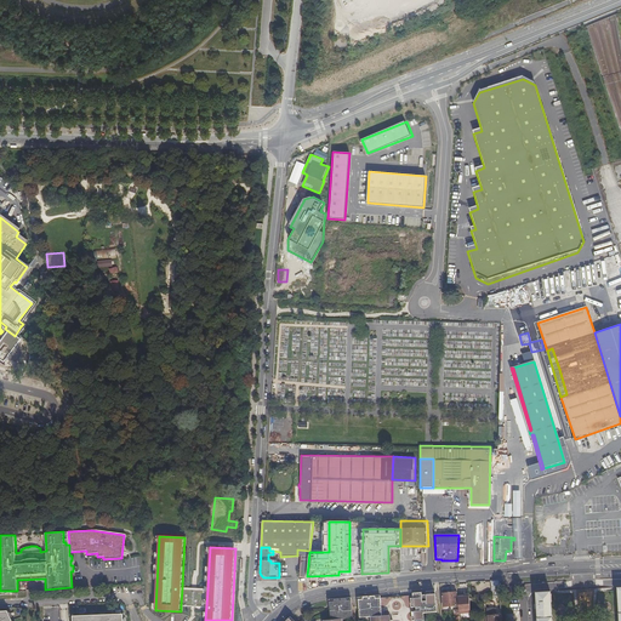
[(307,576),(309,552),(309,551),(297,550),(297,556),(302,556),(301,576),(307,576)]
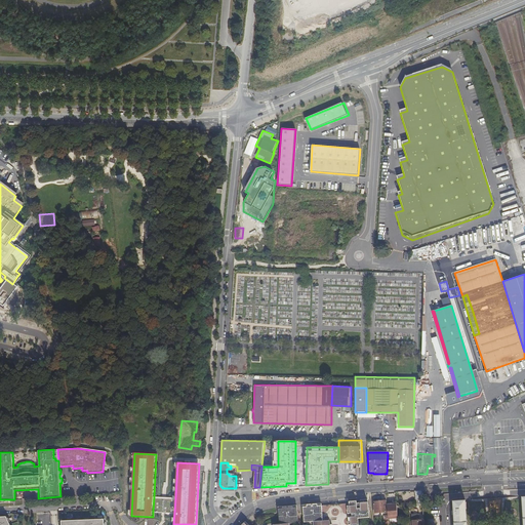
[(229,476),(236,476),(237,467),(231,466),(231,469),(227,469),(227,474),(229,474),(229,476)]
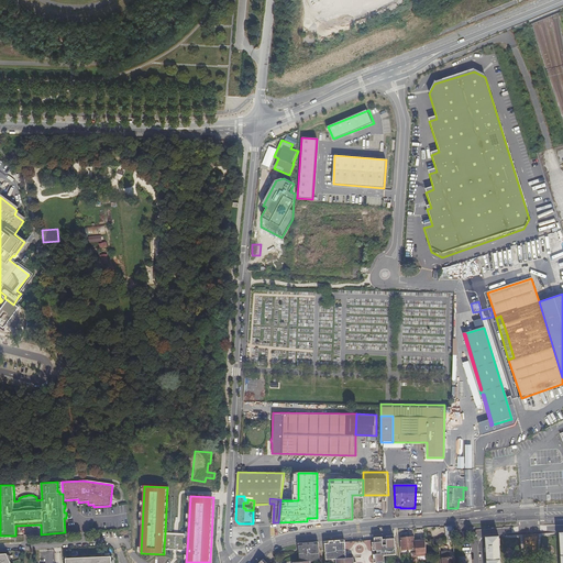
[(188,534),(165,533),(164,549),(187,550),(188,534)]
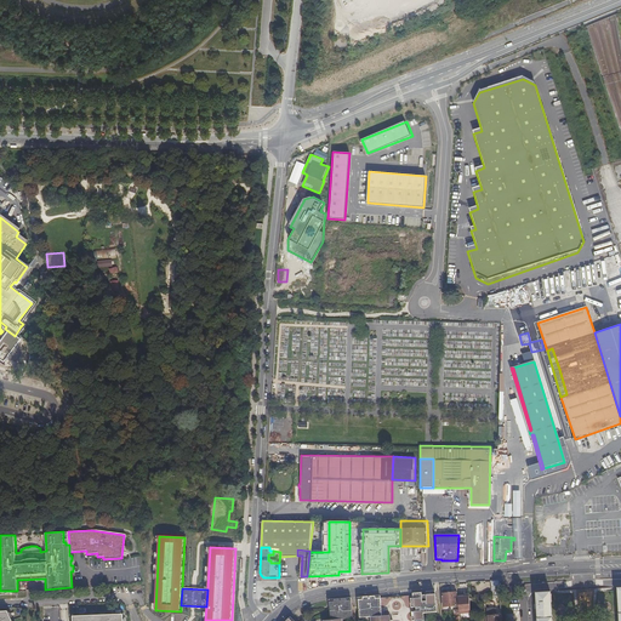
[(431,591),(426,592),(422,592),(414,593),(414,598),(411,598),(412,607),(415,607),(415,610),(412,610),(412,620),(415,620),(425,620),(423,613),(438,611),(436,593),(431,593),(431,591)]
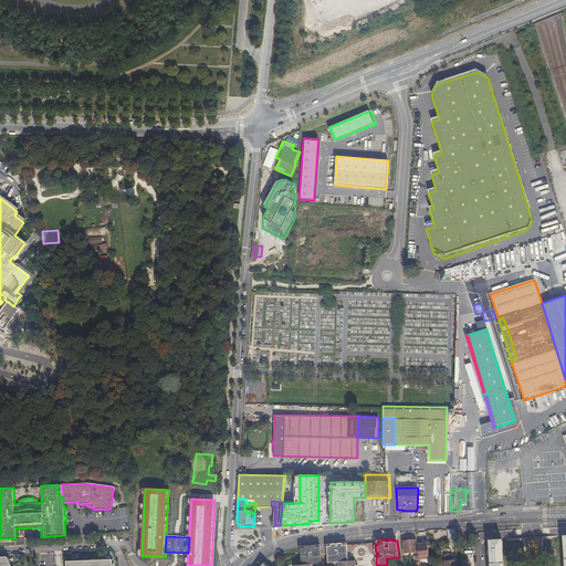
[(503,565),(502,540),(490,541),(490,553),(490,565),(503,565)]
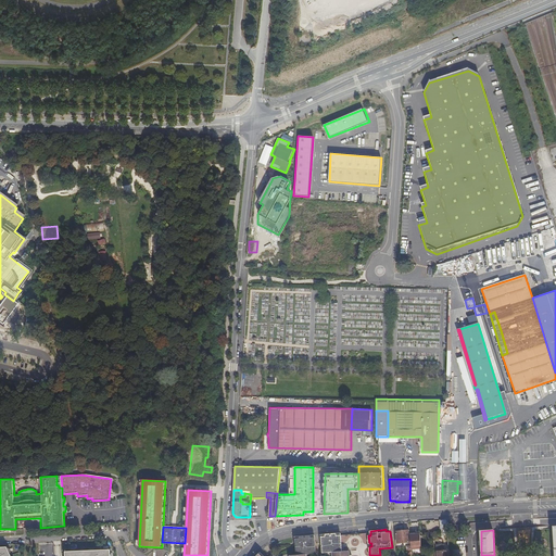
[(408,531),(395,532),(396,543),(409,542),(408,531)]
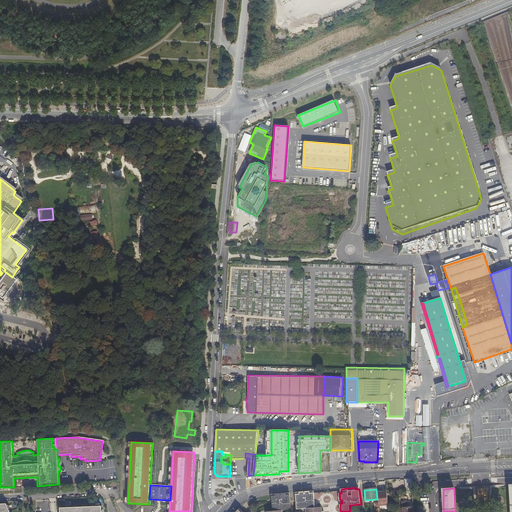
[(388,505),(386,491),(377,492),(378,505),(378,506),(388,505)]
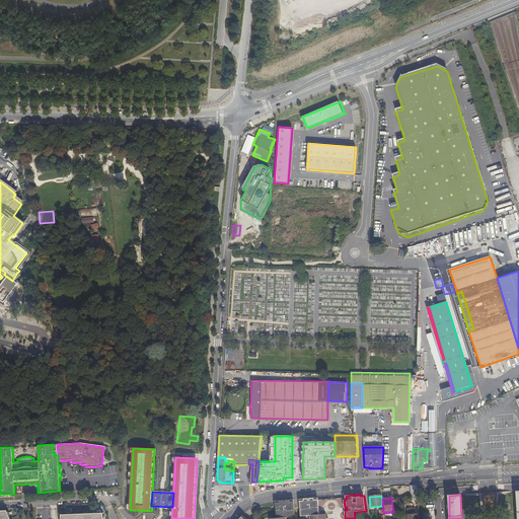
[(301,516),(309,515),(312,515),(319,515),(318,499),(300,501),(301,516)]
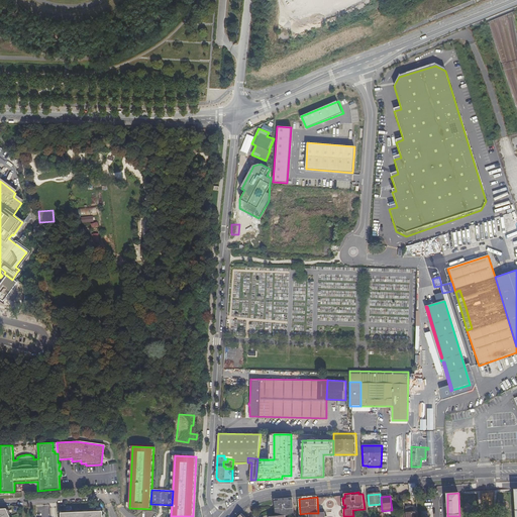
[(286,515),(287,515),(295,514),(294,499),(275,501),(276,516),(284,515),(286,515)]
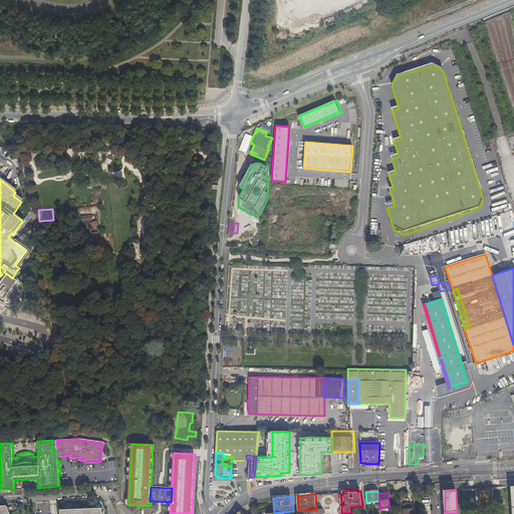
[(404,513),(415,513),(415,509),(410,509),(410,503),(403,504),(404,513)]
